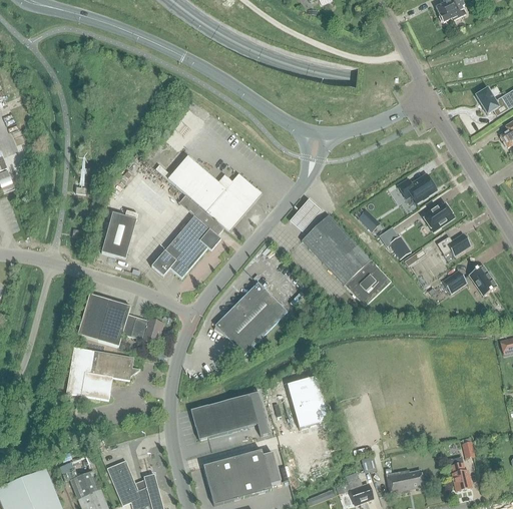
[(444,1),(435,5),(439,12),(439,14),(439,16),(440,19),(442,19),(443,21),(450,17),(452,19),(464,12),(461,6),(462,6),(461,4),(463,3),(462,0),(443,0),(444,1)]
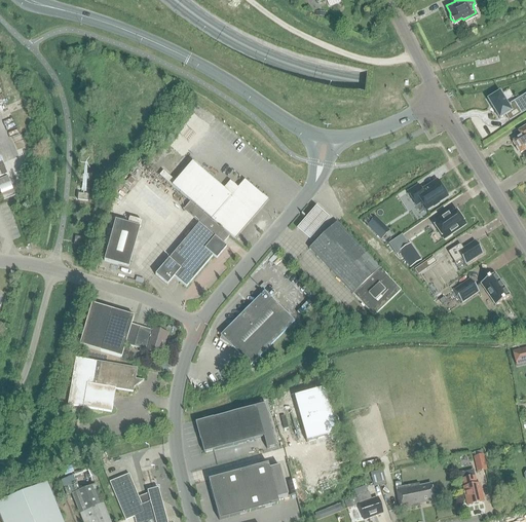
[(520,110),(513,98),(506,102),(498,88),(486,96),(498,115),(504,111),(509,117),(520,110)]
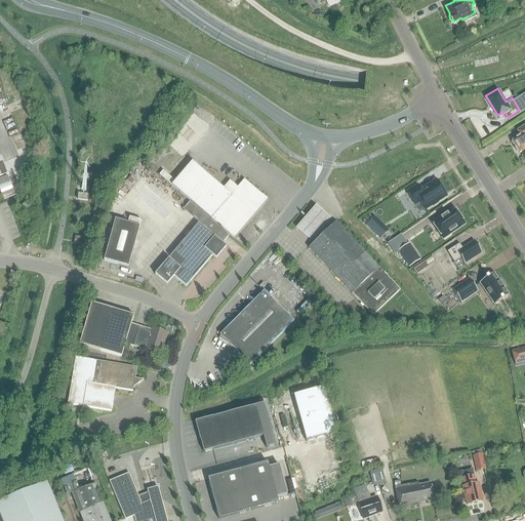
[(516,148),(518,148),(519,149),(524,145),(524,121),(517,127),(519,132),(512,137),(515,143),(514,145),(516,148)]
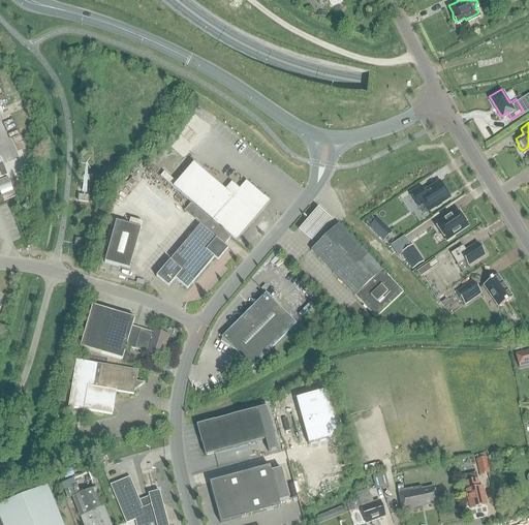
[(0,152),(0,174),(10,170),(3,152),(0,152)]
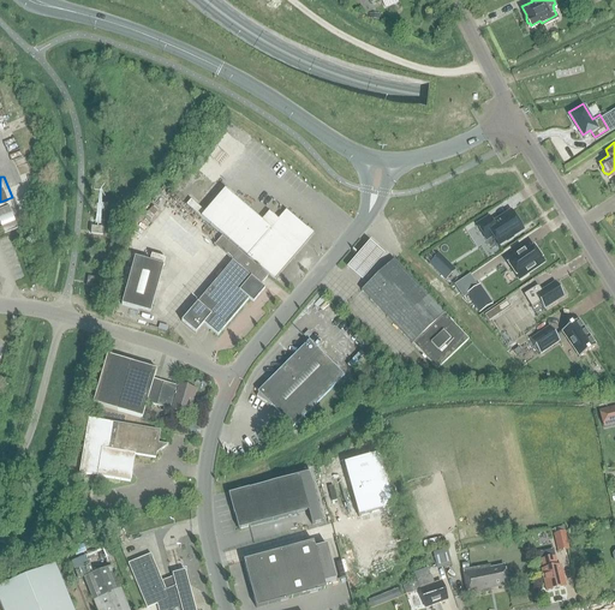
[(273,275),(312,229),(285,207),(278,215),(268,207),(261,216),(224,185),(204,208),(190,195),(186,201),(273,275)]
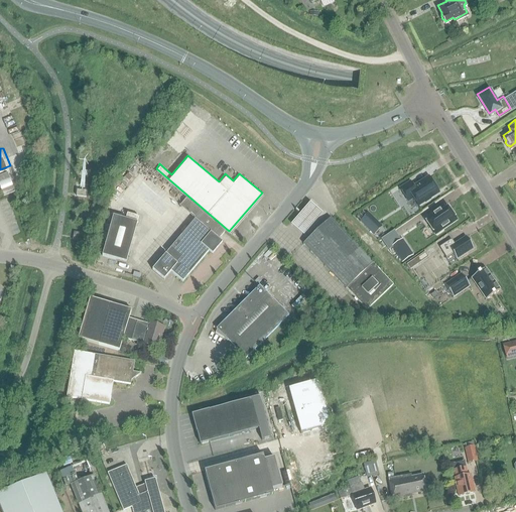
[(0,178),(10,175),(7,168),(0,171),(0,178)]
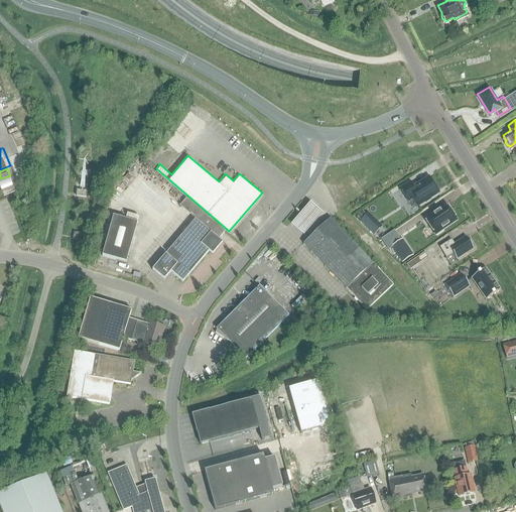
[(409,178),(399,185),(407,198),(412,195),(417,202),(438,189),(428,173),(413,183),(409,178)]
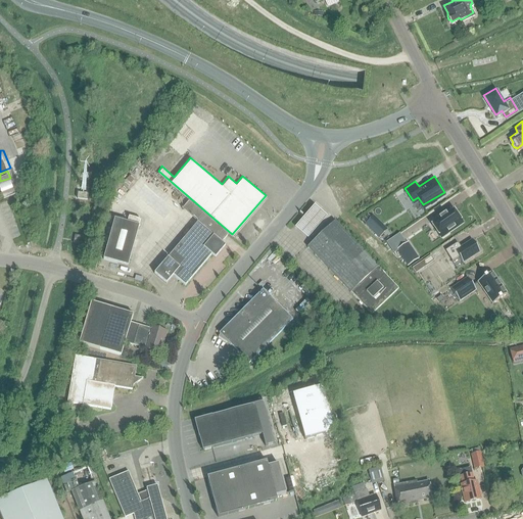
[(1,189),(3,195),(14,191),(12,185),(1,189)]
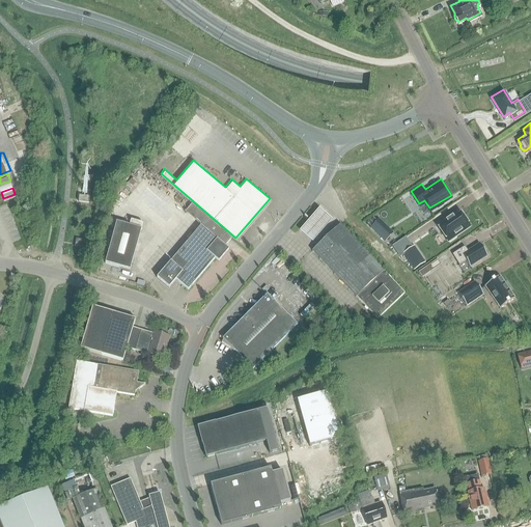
[(319,203),(301,226),(306,231),(312,238),(332,214),(326,209),(319,203)]
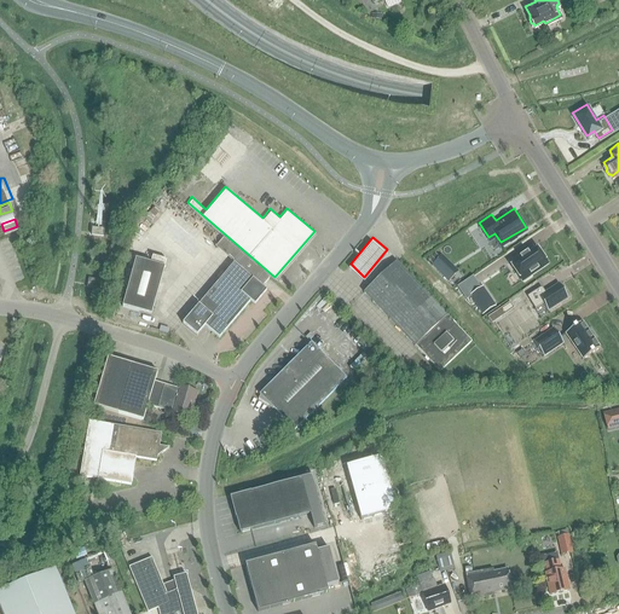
[(233,259),(261,283),(268,273),(241,250),(233,259)]
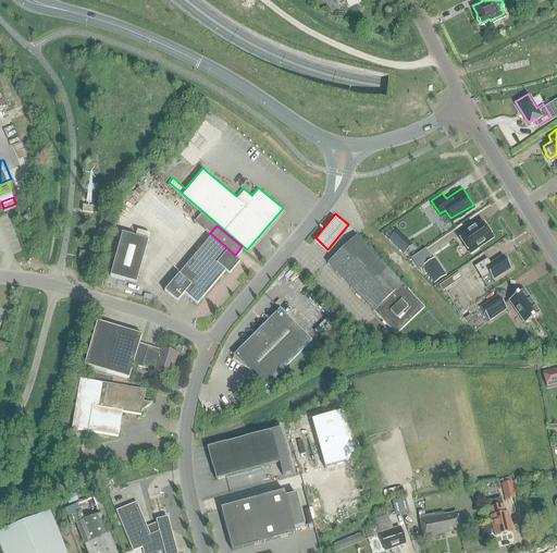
[(459,237),(470,254),(471,253),(472,254),(478,250),(477,249),(492,238),(483,225),(475,231),(474,229),(469,233),(468,231),(459,237)]
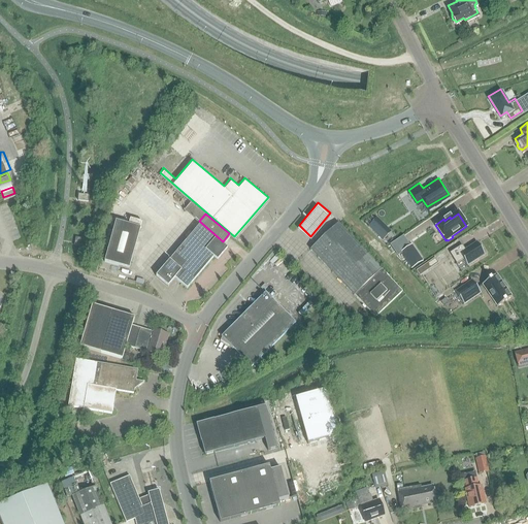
[(380,221),(374,216),(367,223),(372,228),(380,221)]
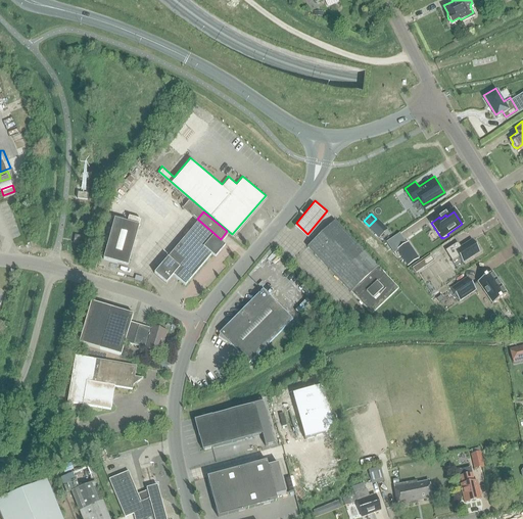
[(128,263),(138,223),(114,216),(103,255),(128,263)]
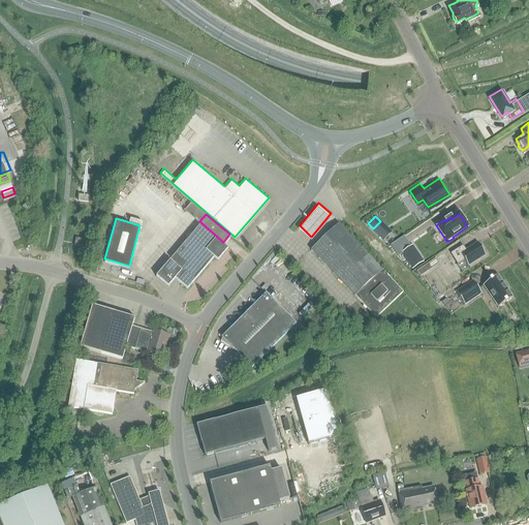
[(167,283),(172,279),(175,275),(187,285),(214,254),(217,257),(227,245),(223,242),(199,221),(155,274),(167,283)]
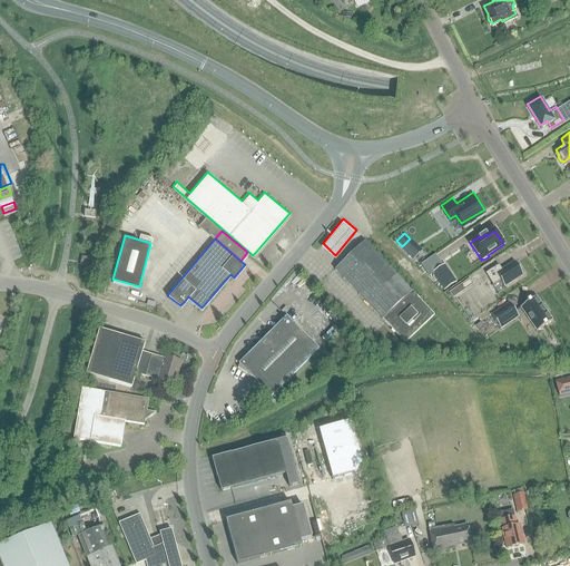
[(434,311),(419,295),(364,238),(335,266),(404,339),(434,311)]
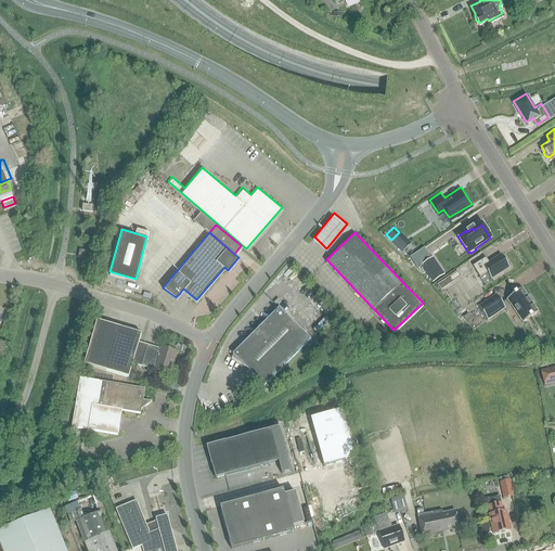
[(485,254),(472,263),(479,273),(487,269),(490,276),(508,264),(501,251),(488,258),(485,254)]
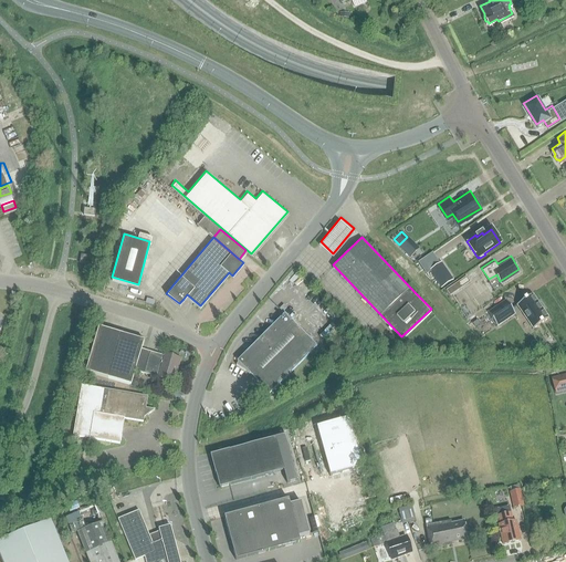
[(436,262),(429,268),(440,283),(450,277),(444,269),(441,271),(436,262)]
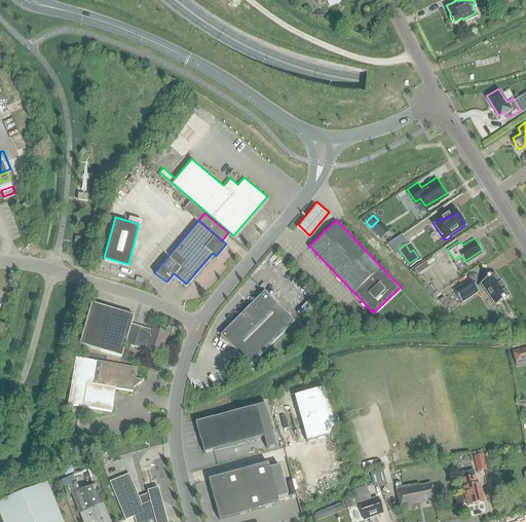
[(421,269),(441,259),(438,253),(418,263),(421,269)]
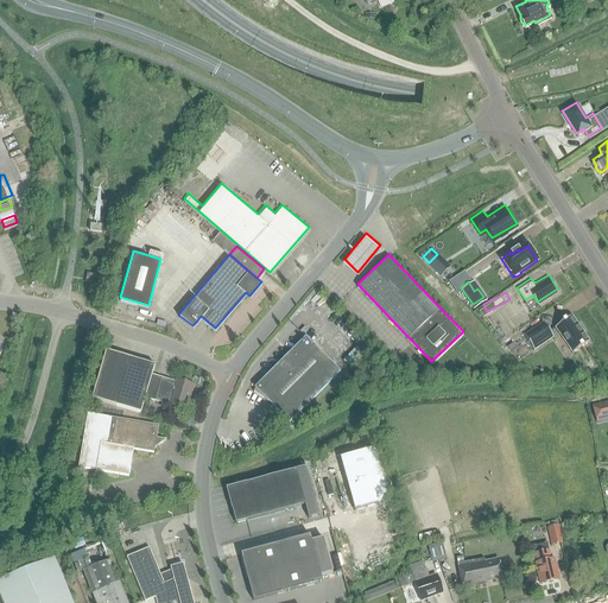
[(571,312),(555,323),(572,349),(589,337),(571,312)]
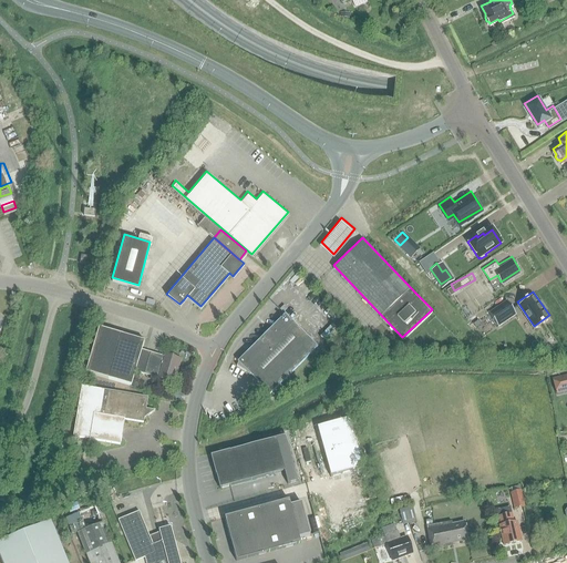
[(506,297),(487,309),(497,324),(515,310),(506,297)]
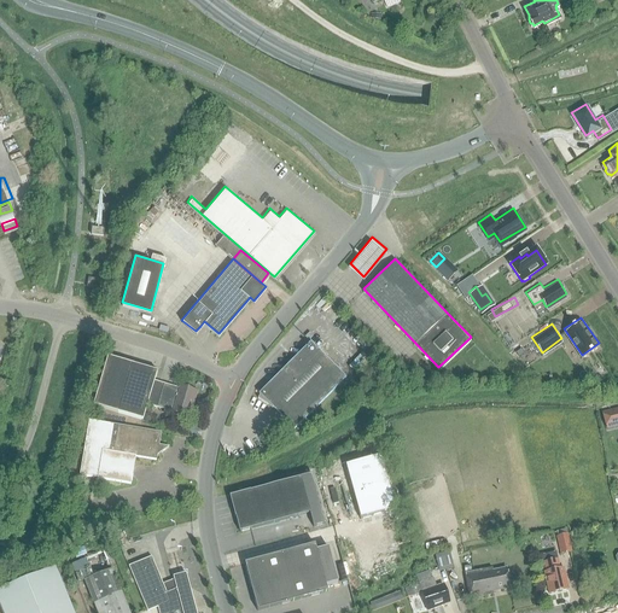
[(293,425),(345,373),(310,338),(258,390),(293,425)]
